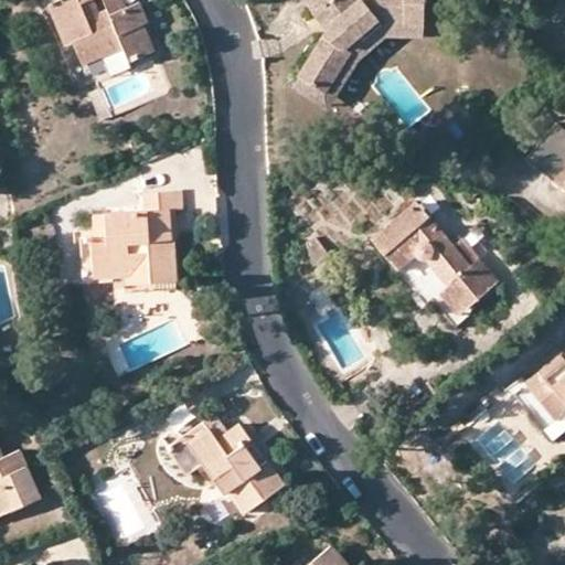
[(59,0),(55,1),(64,22),(56,25),(66,46),(73,44),(81,62),(102,54),(100,50),(120,43),(127,59),(153,49),(142,24),(148,21),(139,1),(127,7),(105,17),(102,9),(92,13),(87,0),(59,0)]
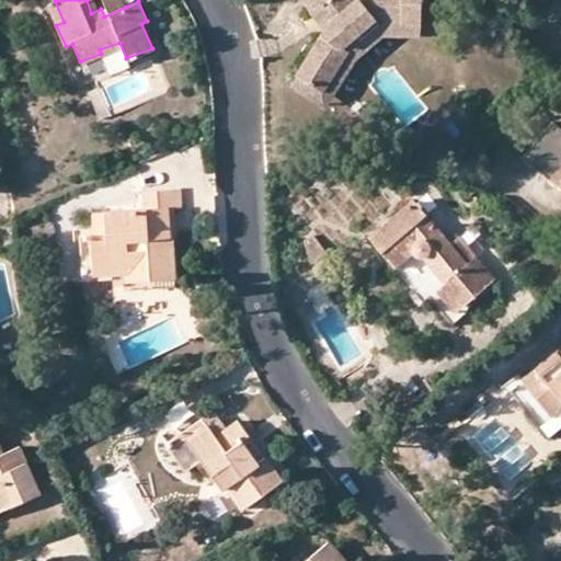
[(126,7),(123,0),(96,0),(101,9),(104,16),(126,7)]
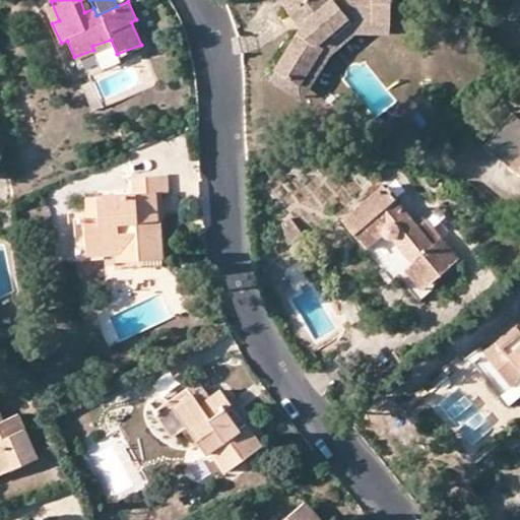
[(388,17),(388,0),(282,0),(284,1),(285,0),(294,0),(305,13),(298,18),(271,62),(274,64),(298,77),(322,39),(352,15),(388,17)]
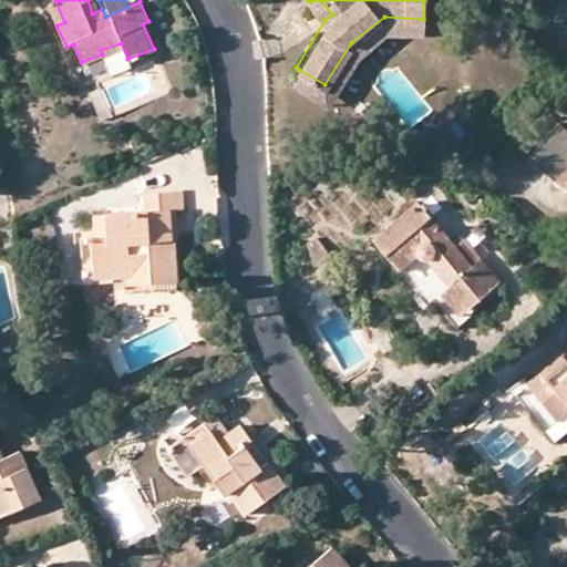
[(311,0),(310,1),(325,20),(332,14),(320,0),(311,0)]
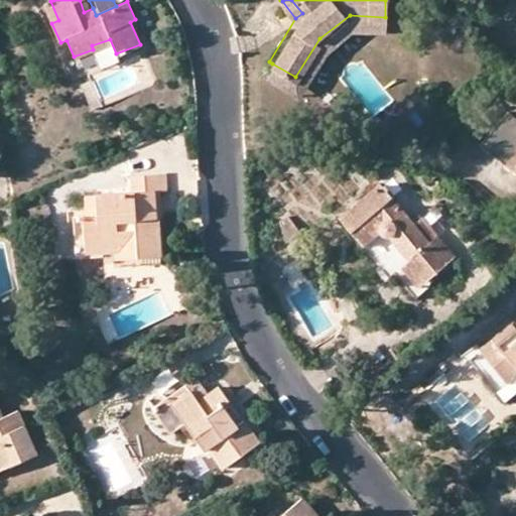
[(466,0),(462,6),(470,12),(478,0),(466,0)]
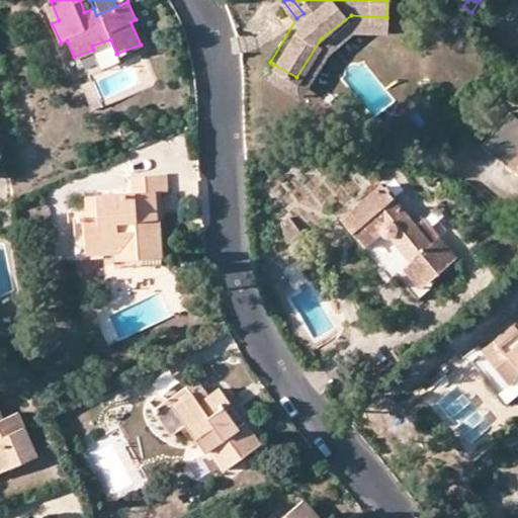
[(44,4),(52,23),(59,20),(51,1),(44,4)]
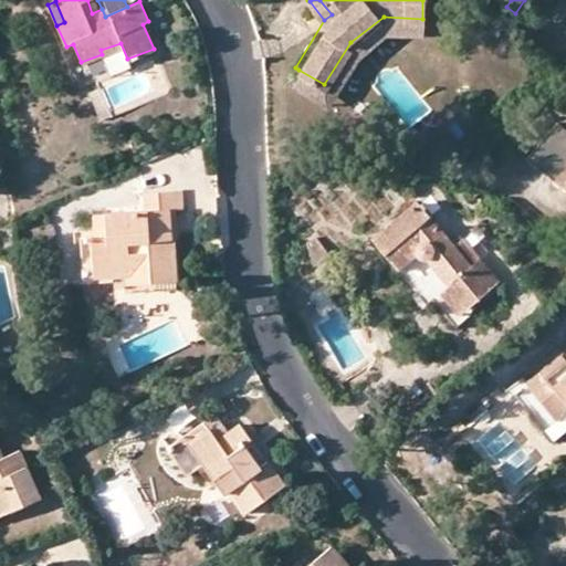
[(422,30),(422,19),(384,17),(350,42),(324,84),(299,70),(291,81),(326,102),(356,55),(386,29),(422,30)]
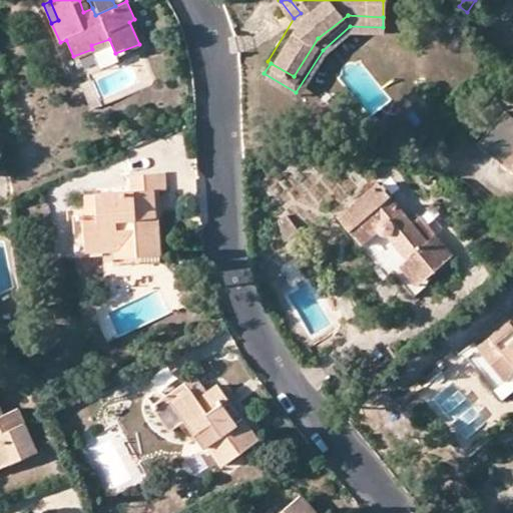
[(512,117),(510,115),(483,148),(512,172),(512,117)]
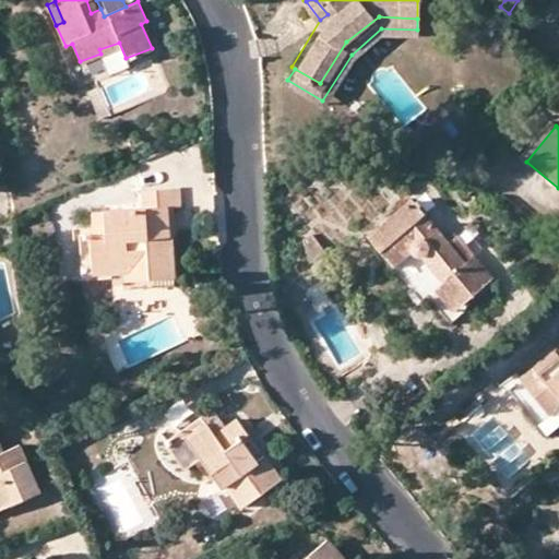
[(179,203),(179,183),(143,183),(143,203),(95,204),(95,228),(92,228),(93,266),(129,265),(129,272),(174,272),(173,229),(168,229),(168,203),(176,203),(179,203)]
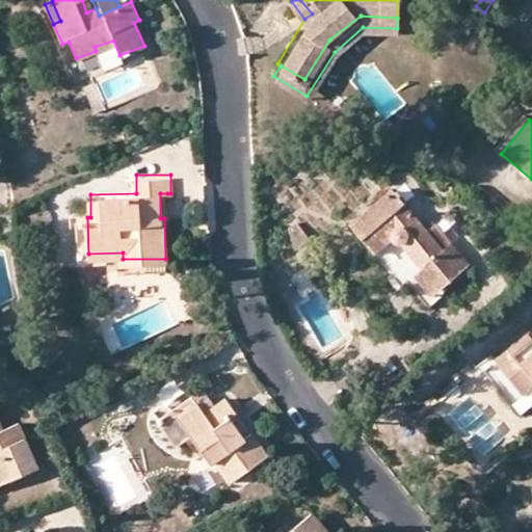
[(441,253),(425,233),(392,192),(350,225),(373,254),(392,240),(401,243),(422,268),(405,282),(428,309),(445,294),(440,290),(468,267),(450,244),(441,253)]
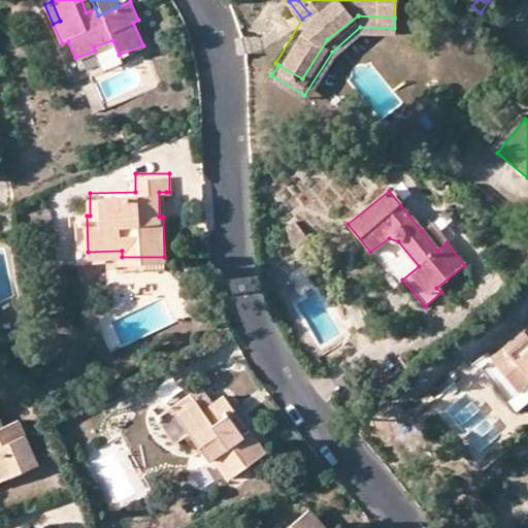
[(167,217),(166,192),(159,192),(159,217),(163,217),(167,217)]
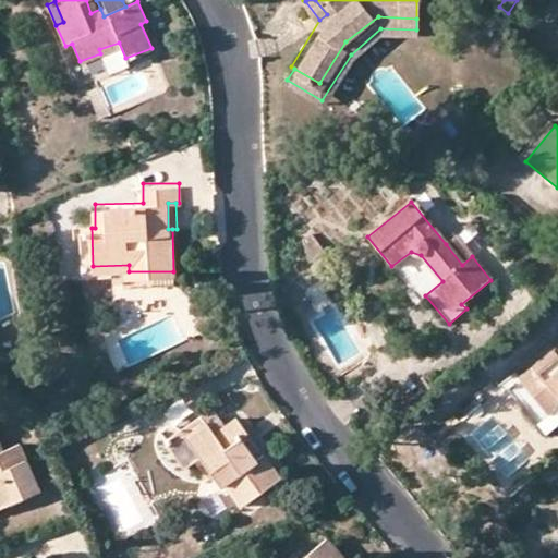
[(82,266),(93,266),(92,228),(81,229),(82,266)]
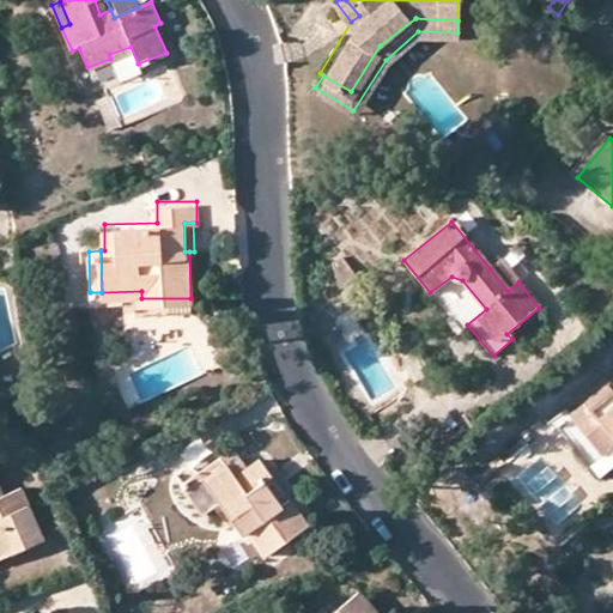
[(357,275),(344,254),(333,260),(339,286),(357,275)]
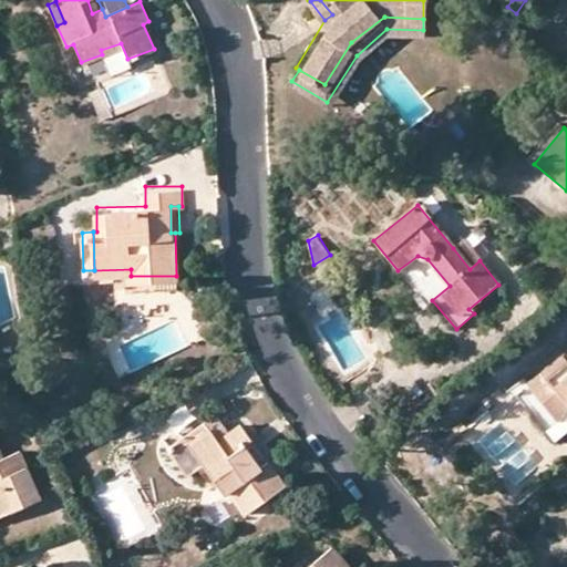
[(464,239),(453,248),(470,269),(480,260),(464,239)]
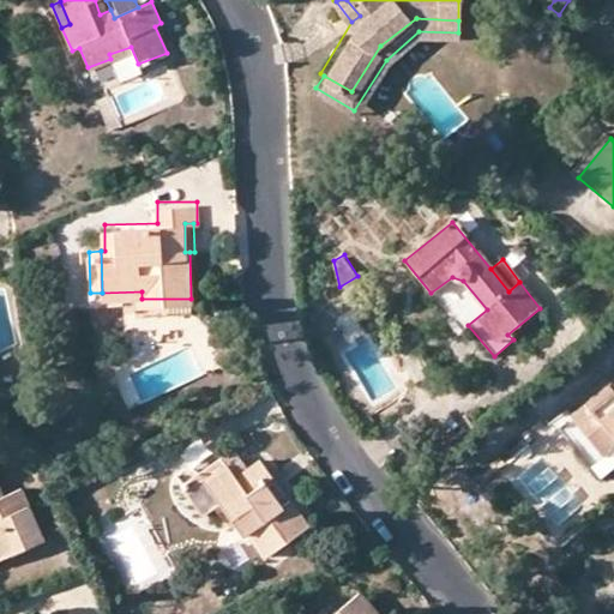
[(613,393),(607,385),(558,427),(600,477),(613,465),(613,467),(613,393)]
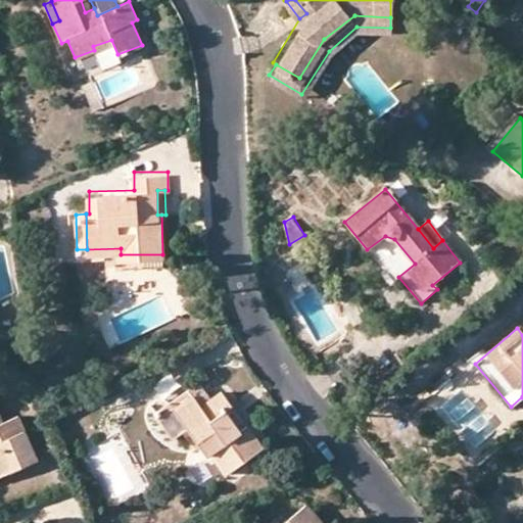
[(188,389),(168,403),(172,409),(192,394),(188,389)]
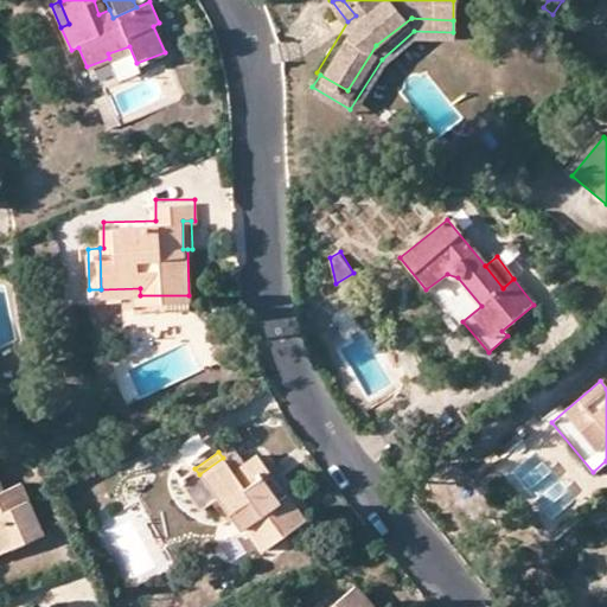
[(273,473),(259,455),(234,472),(223,458),(199,474),(195,468),(178,480),(200,509),(217,499),(240,530),(246,525),(264,548),(307,517),(288,494),(282,500),(266,478),(273,473)]
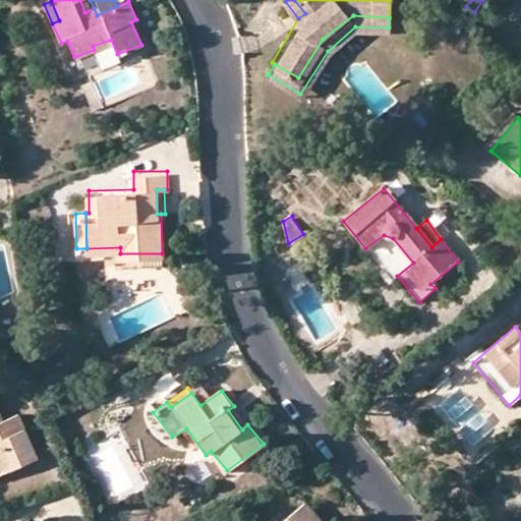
[(247,424),(234,406),(228,410),(242,429),(247,424)]
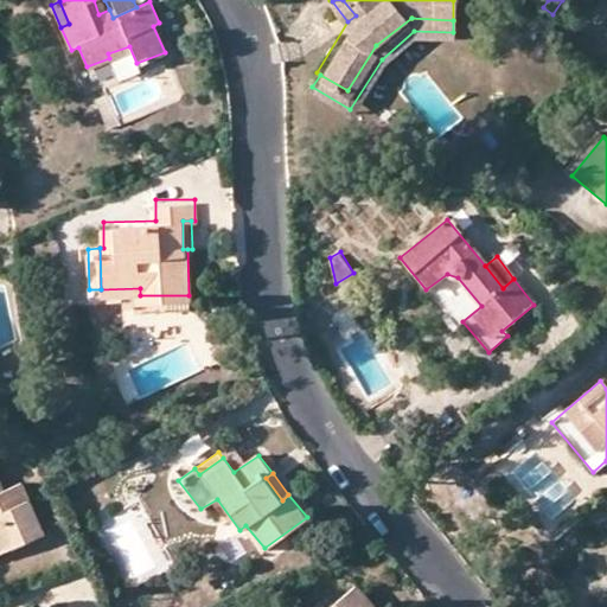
[(0,551),(43,534),(20,484),(4,491),(0,483),(0,551)]
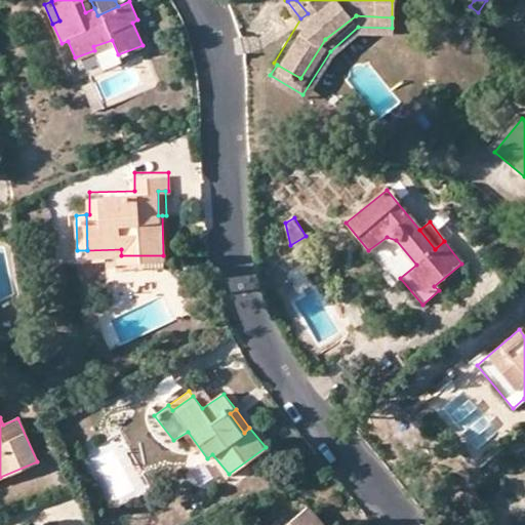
[(320,524),(307,507),(284,524),(320,524)]
